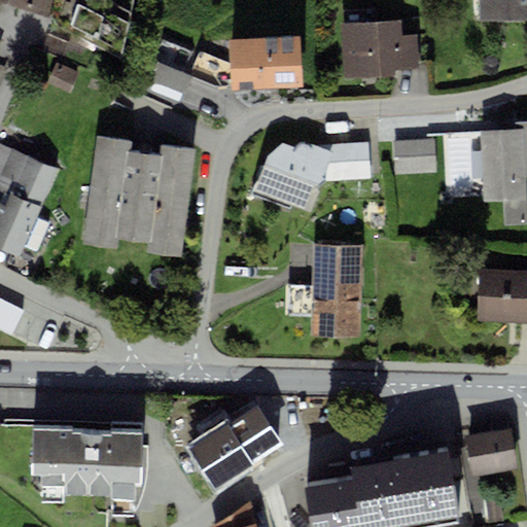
[(0,0),(0,4),(51,22),(58,0),(0,0)]
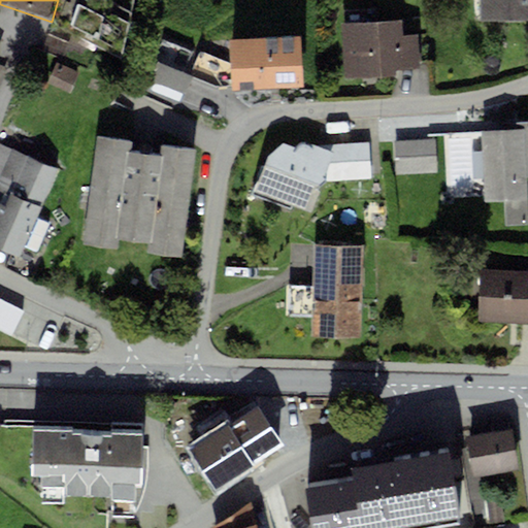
[(132,13),(104,0),(58,0),(52,22),(121,59),(132,13)]
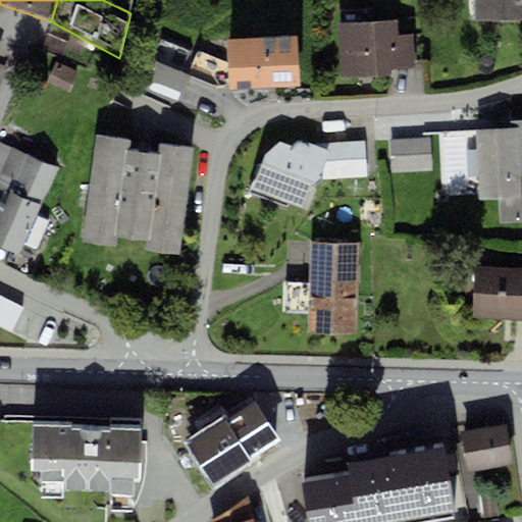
[(521,0),(457,0),(458,5),(476,4),(477,25),(521,24),(521,0)]
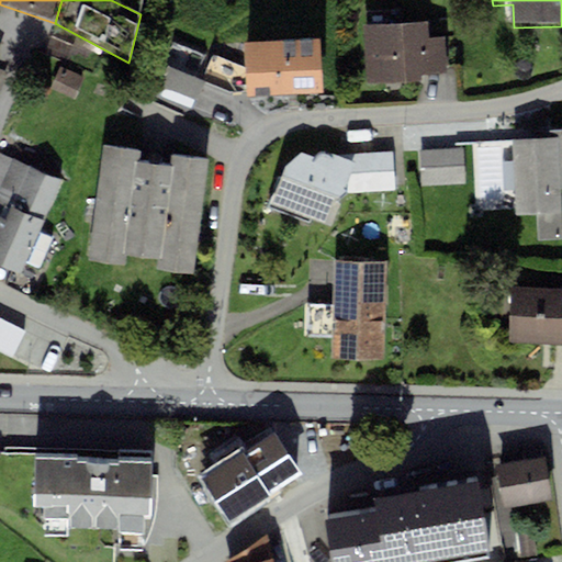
[(430,25),(366,30),(370,89),(424,86),(423,79),(448,77),(446,42),(431,43),(430,25)]
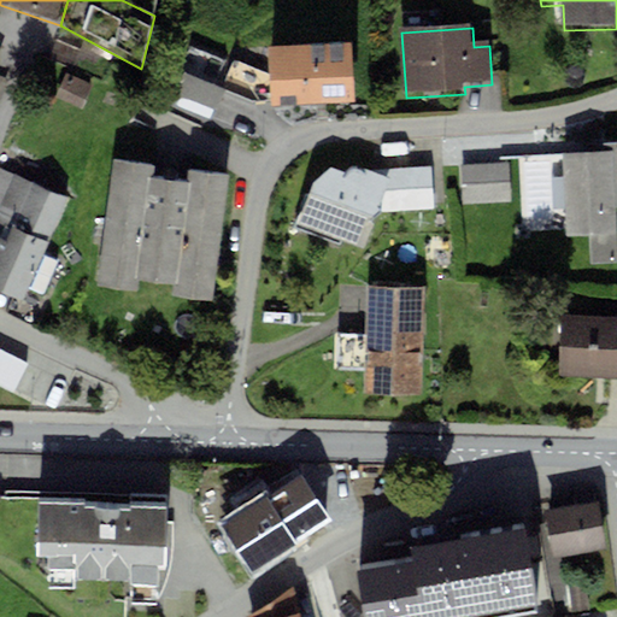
[(352,43),(272,48),(276,111),(356,107),(352,43)]
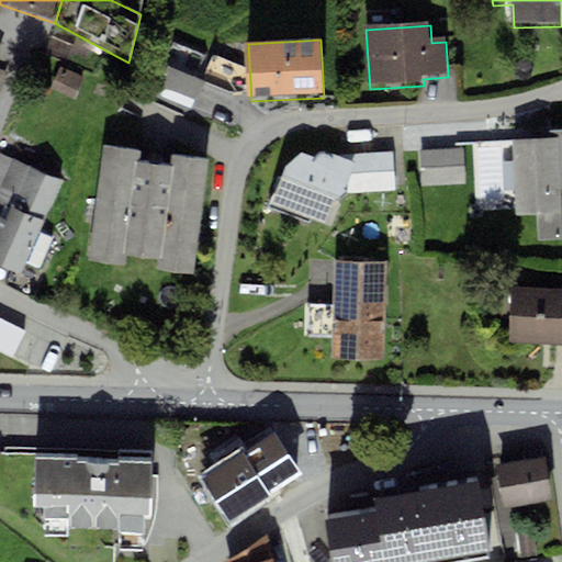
[(211,83),(169,66),(155,100),(197,117),(211,83)]
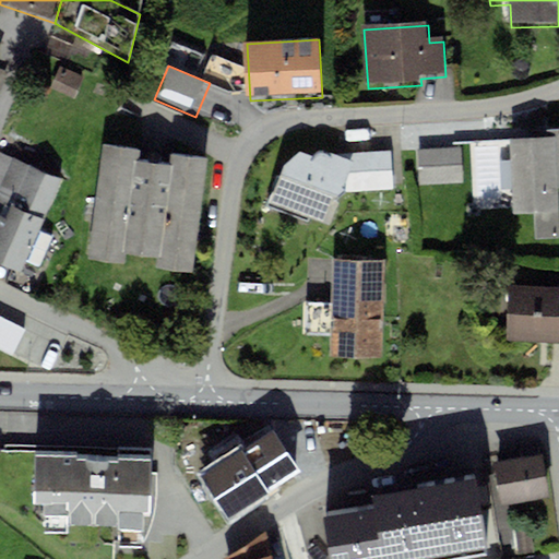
[(558,140),(509,144),(515,214),(535,212),(538,242),(558,239),(558,211),(557,189),(558,188),(558,140)]
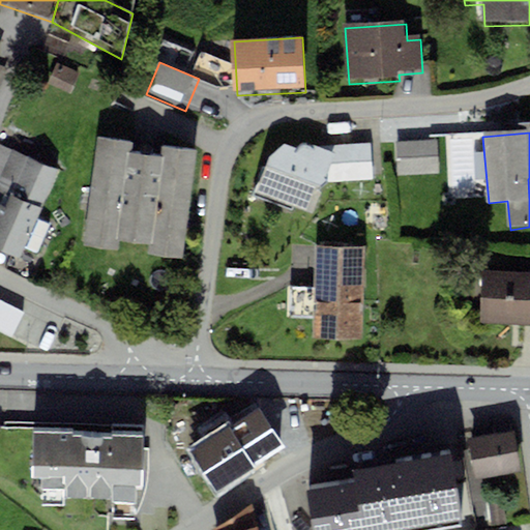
[(134,144),(98,139),(84,246),(119,251),(121,241),(147,244),(146,255),(184,260),(198,152),(164,148),(162,157),(133,153),(134,144)]
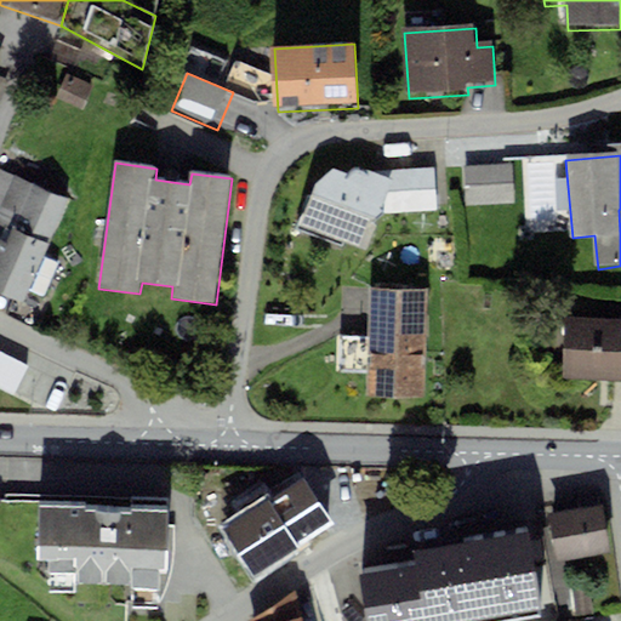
[(348,175),(334,167),(315,183),(297,226),(368,250),(379,211),(386,193),(348,175)]
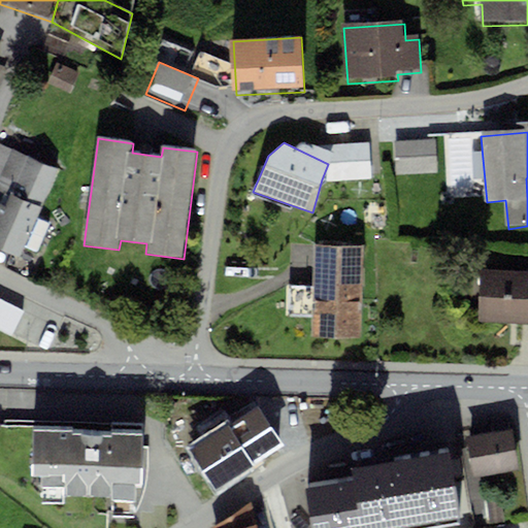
[(370,143),(330,144),(329,150),(314,144),(312,149),(300,142),(296,149),(328,164),(322,179),(327,182),(372,178),(370,143)]
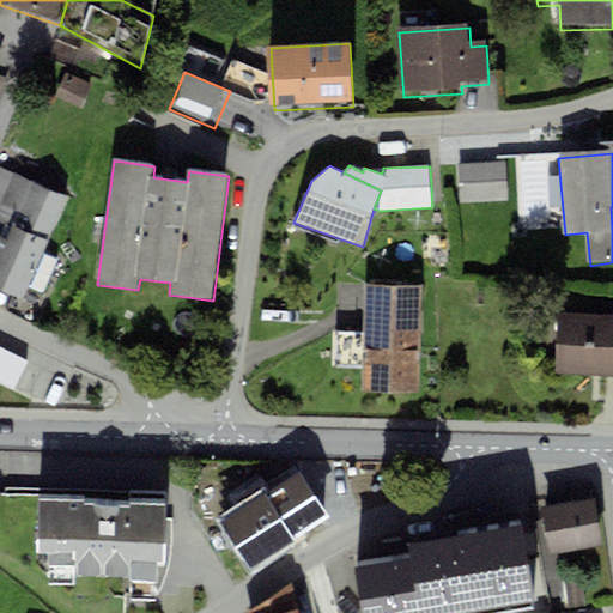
[(508,167),(461,169),(463,207),(510,205),(508,167)]
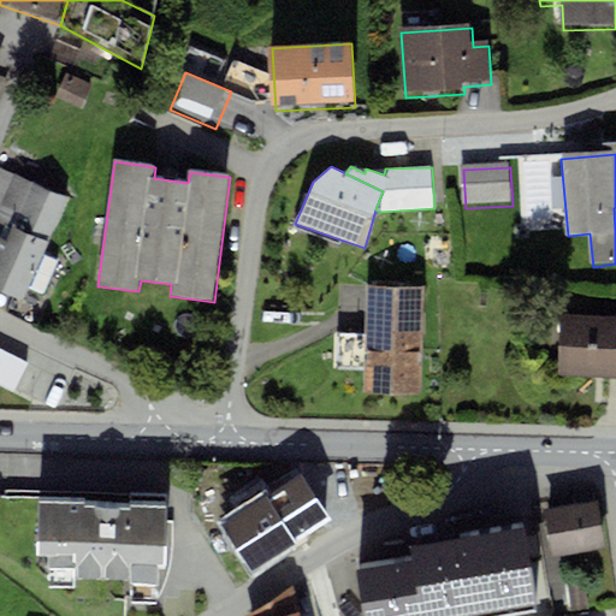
[(70,200),(3,171),(0,177),(0,221),(9,226),(0,244),(0,292),(25,304),(70,200)]
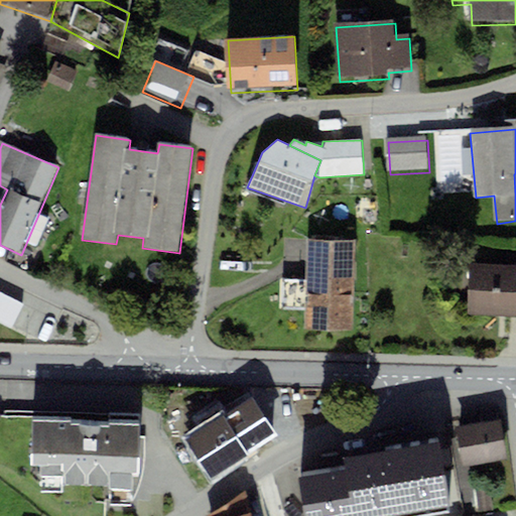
[(359,244),(311,243),(310,284),(301,284),(301,304),(307,305),(306,332),(357,334),(359,244)]
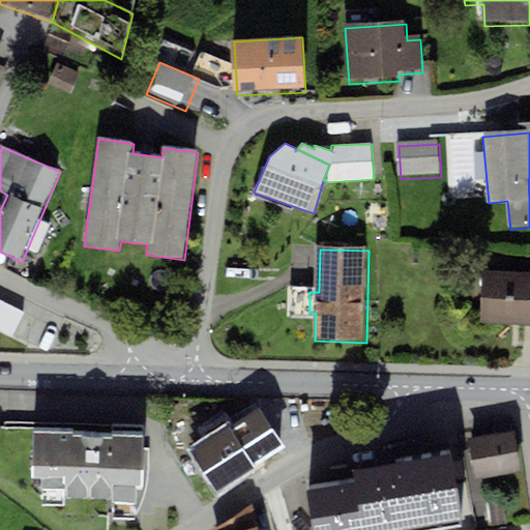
[(529,277),(479,278),(479,325),(529,325),(529,277)]
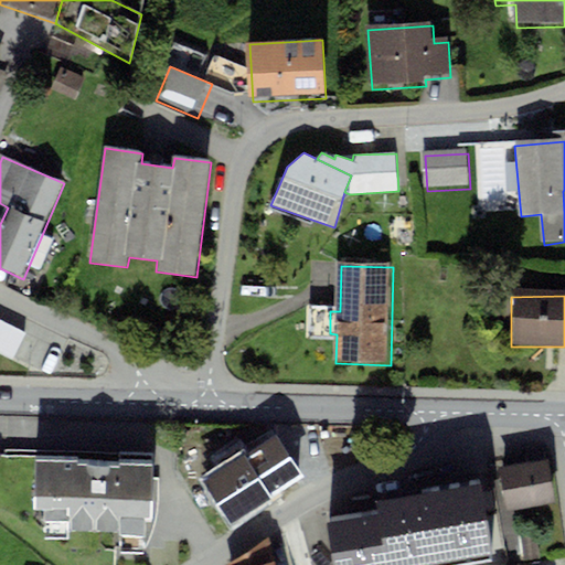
[(276,436),(204,481),(228,520),(300,475),(276,436)]
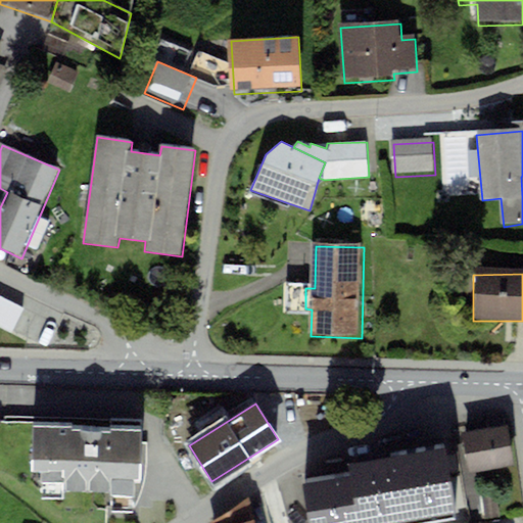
[(143,427),(32,425),(32,468),(42,468),(42,492),(142,493),(143,427)]
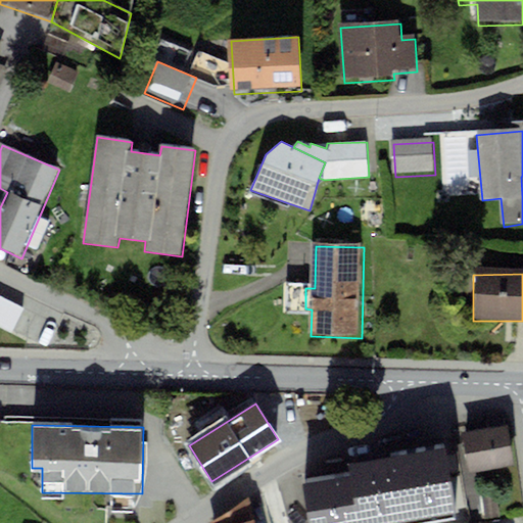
[(506,432),(462,440),(468,473),(512,465),(506,432)]
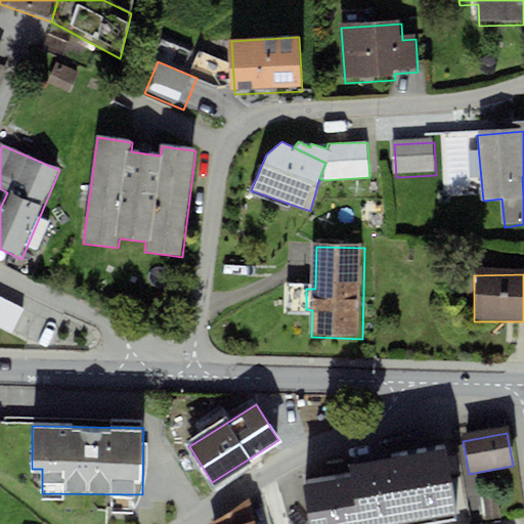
[(445,465),(308,490),(314,523),(437,523),(455,521),(445,465)]
